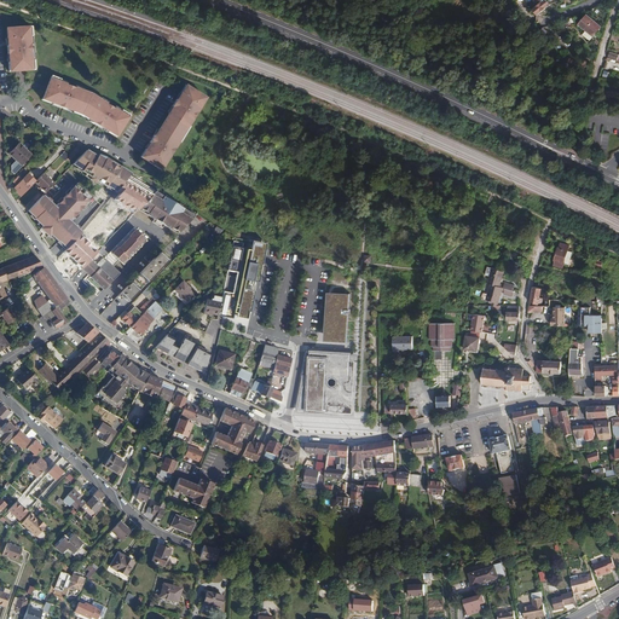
[(531,10),(537,16),(549,4),(545,0),(542,0),(538,3),(531,10)]
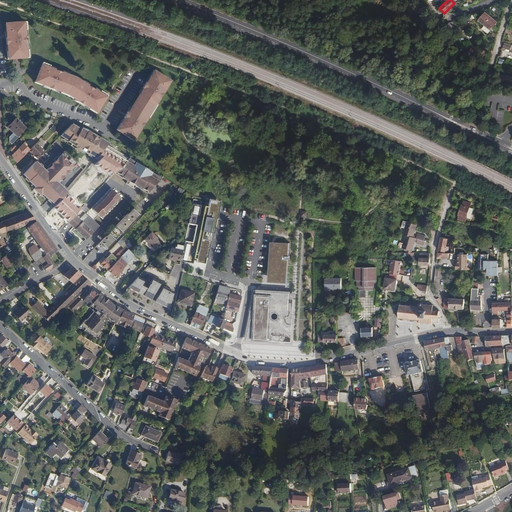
[(484,12),(478,20),(490,29),(496,21),(484,12)]
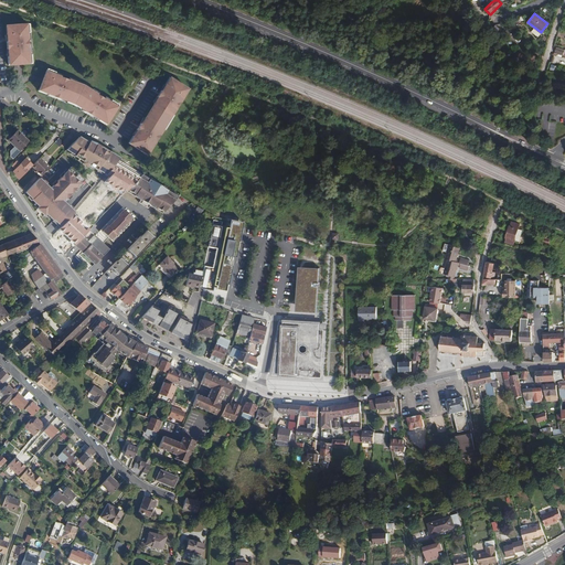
[(32,63),(30,24),(6,25),(6,34),(6,39),(7,56),(8,65),(13,65),(14,70),(17,70),(17,64),(32,63)]
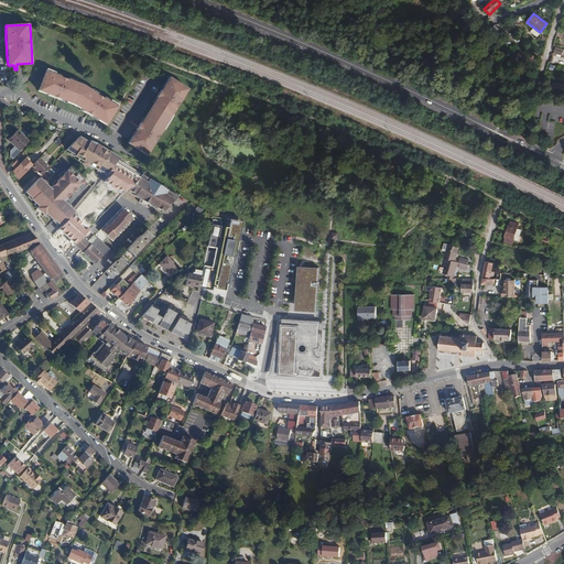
[(492,25),(486,33),(490,38),(497,29),(492,25)]
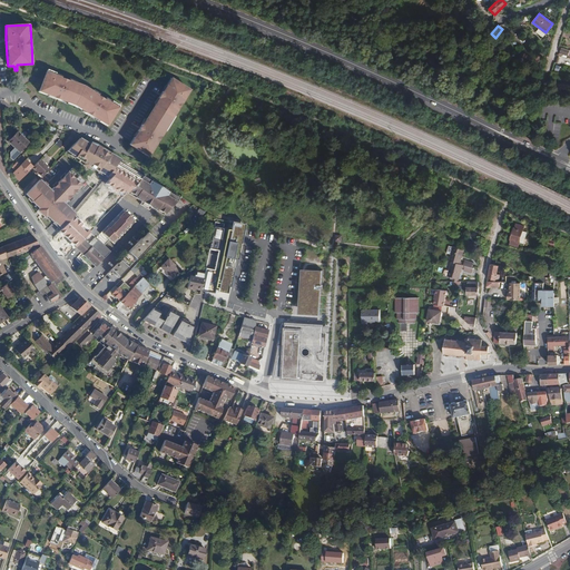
[(47,69),(39,91),(47,95),(47,94),(67,102),(75,105),(80,109),(99,120),(107,125),(119,105),(111,100),(110,102),(91,91),(84,86),(75,81),(75,82),(55,75),(55,72),(47,69)]
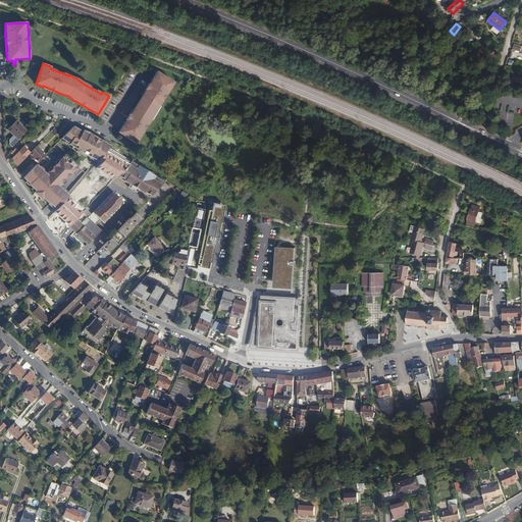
[(124,129),(120,136),(138,147),(142,140),(141,140),(151,122),(153,123),(161,110),(159,109),(165,99),(166,99),(170,92),(171,92),(174,86),(157,74),(153,82),(154,82),(143,99),(144,100),(136,112),(124,129)]
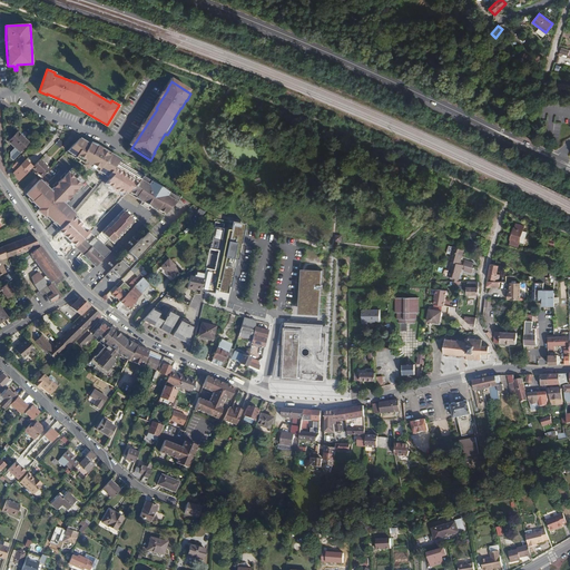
[(16,134),(7,141),(13,148),(9,153),(9,159),(11,161),(19,153),(18,150),(26,144),(16,134)]
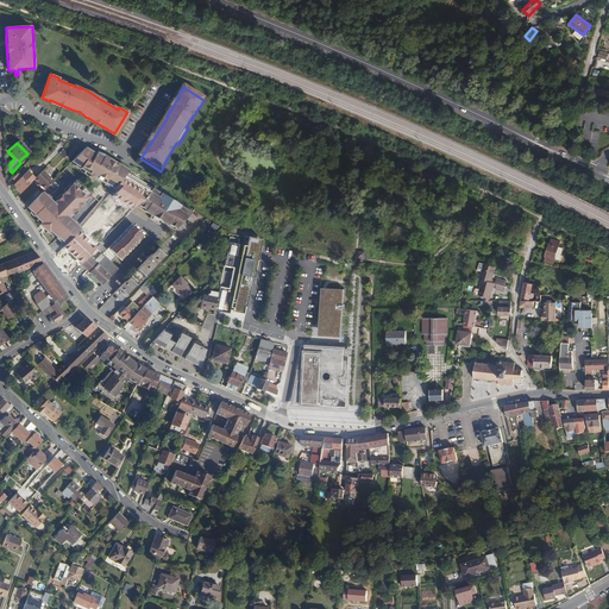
[(113,188),(129,171),(104,155),(85,148),(71,162),(113,188)]
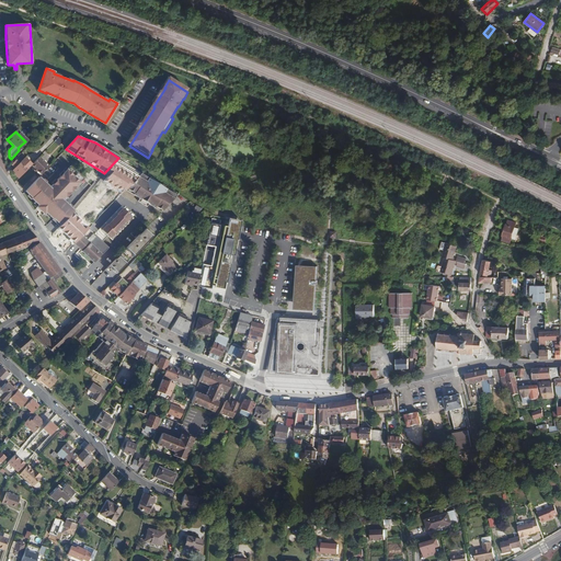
[(37,169),(42,173),(49,164),(41,155),(34,161),(32,163),(34,165),(37,169)]
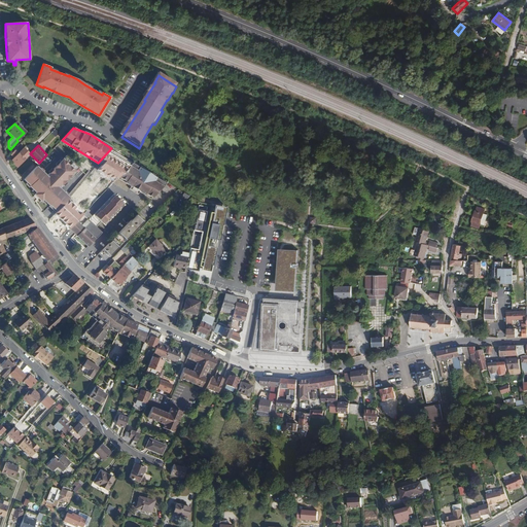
[(15,148),(11,153),(14,156),(11,160),(18,166),(25,159),(20,152),(15,148)]
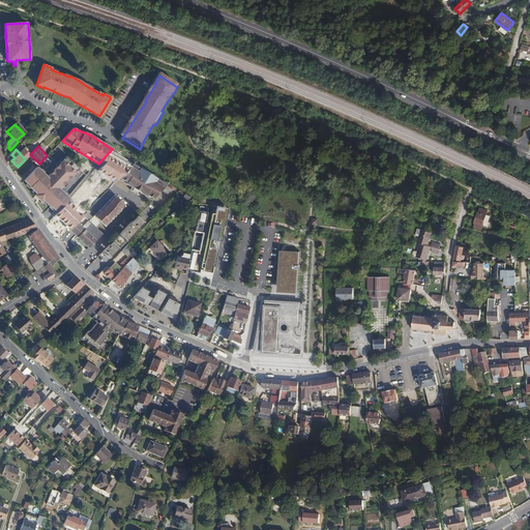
[(123,155),(120,158),(130,166),(135,162),(123,155)]
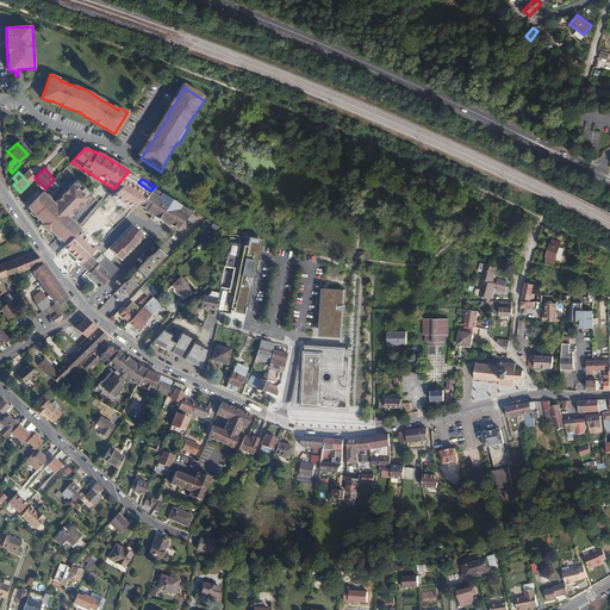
[(53,203),(42,193),(26,209),(64,246),(78,231),(80,230),(68,218),(87,198),(72,185),(53,203)]
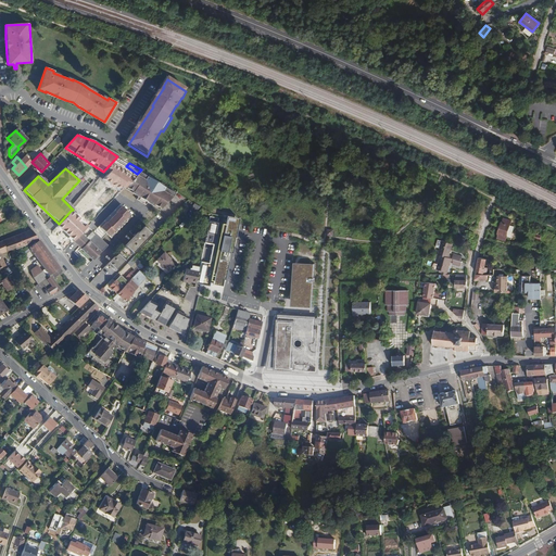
[(141,169),(124,188),(138,197),(136,199),(146,204),(147,202),(160,210),(177,192),(141,169)]
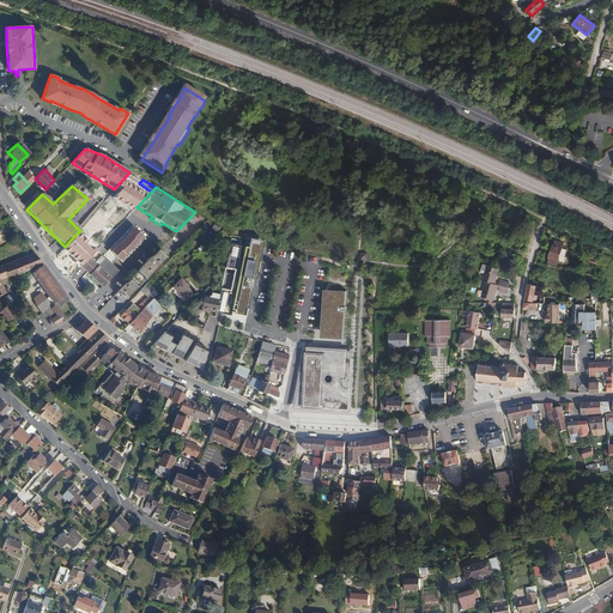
[(202,228),(216,236),(220,228),(206,219),(202,228)]
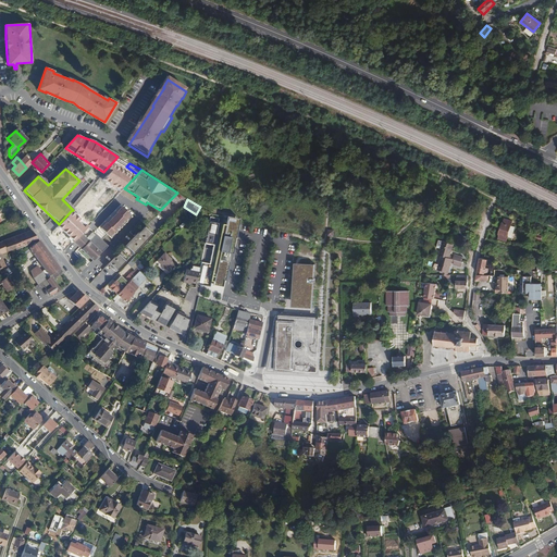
[(120,205),(99,226),(111,238),(132,217),(120,205)]
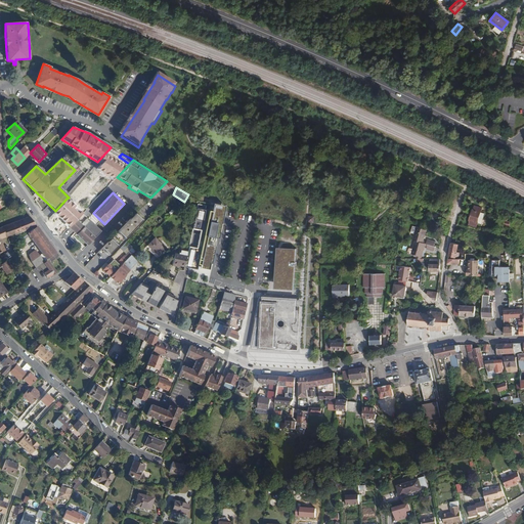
[(82,213),(67,199),(55,211),(54,213),(69,227),(82,213)]
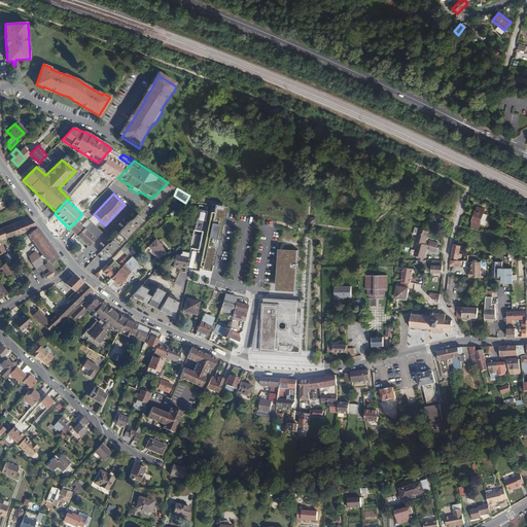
[(216,205),(215,209),(224,210),(219,239),(221,240),(229,207),(216,205)]
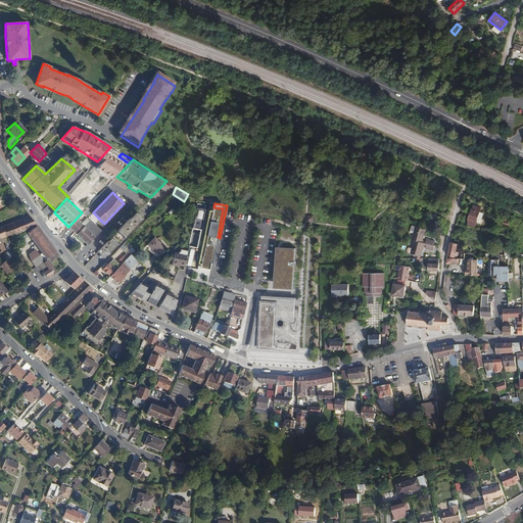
[(185,264),(185,265),(197,267),(198,263),(200,263),(199,265),(211,267),(212,263),(216,244),(207,242),(208,236),(212,237),(212,239),(215,240),(216,237),(218,237),(223,208),(214,207),(212,211),(209,210),(207,221),(202,220),(204,209),(195,207),(187,252),(185,264)]
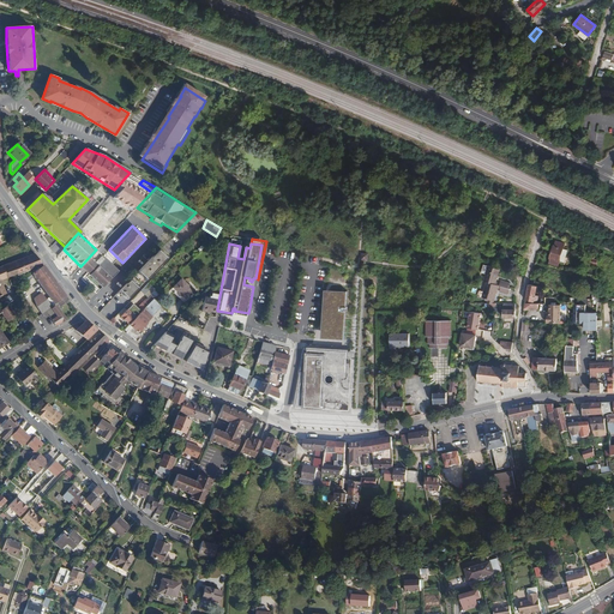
[(559,260),(561,254),(563,251),(563,248),(560,247),(561,246),(558,245),(558,247),(553,246),(549,258),(559,260)]
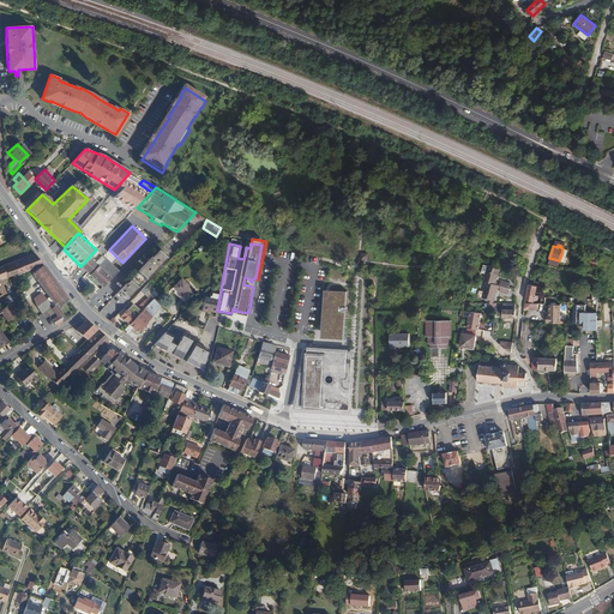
[(96,250),(80,266),(84,269),(89,275),(104,258),(101,254),(96,250)]
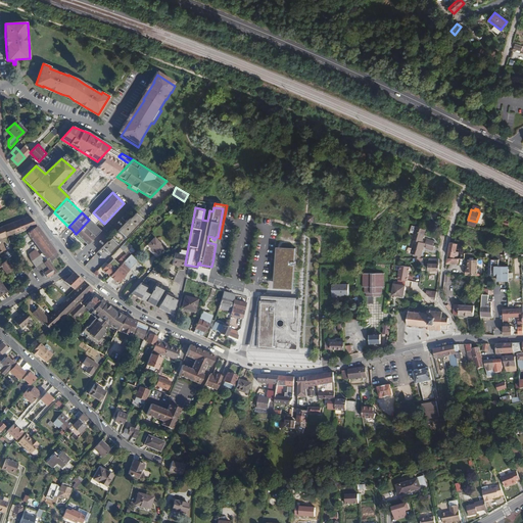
[(135,214),(101,248),(104,250),(107,253),(132,228),(133,229),(141,220),(135,214)]
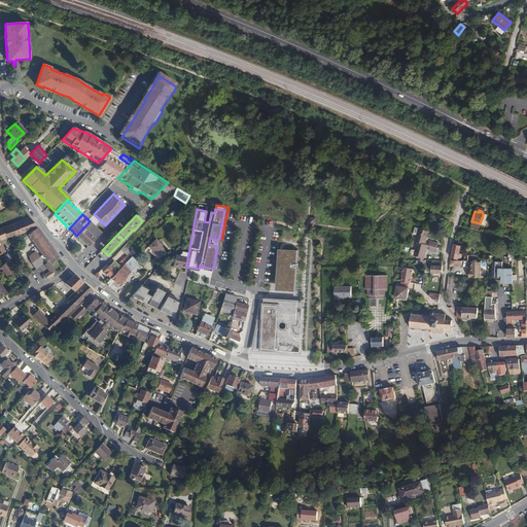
[(0,230),(0,253),(4,252),(0,242),(0,240),(36,225),(30,217),(0,230)]
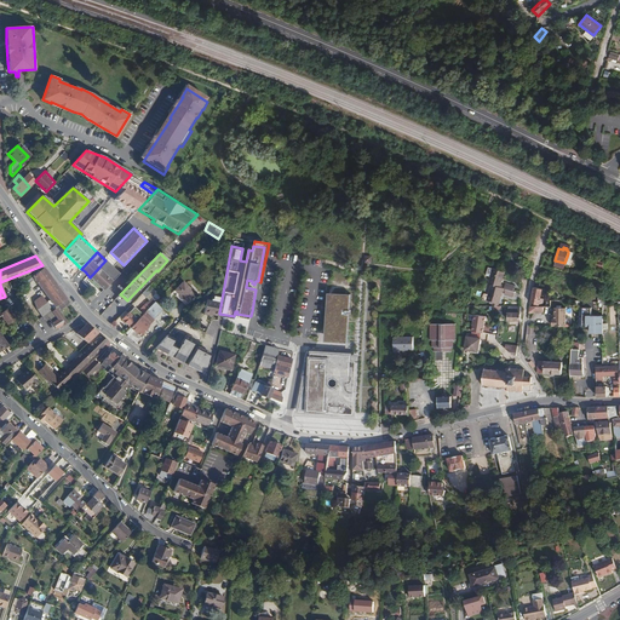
[(105,260),(90,277),(103,290),(119,273),(105,260)]
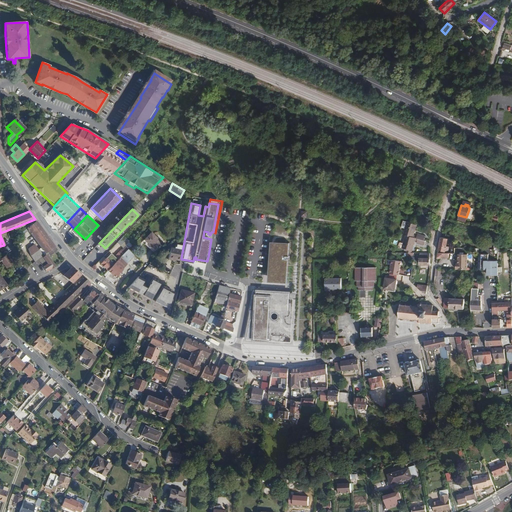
[(39,225),(36,221),(27,228),(41,248),(39,249),(39,250),(43,255),(44,256),(46,254),(48,255),(49,256),(57,251),(49,239),(39,225)]
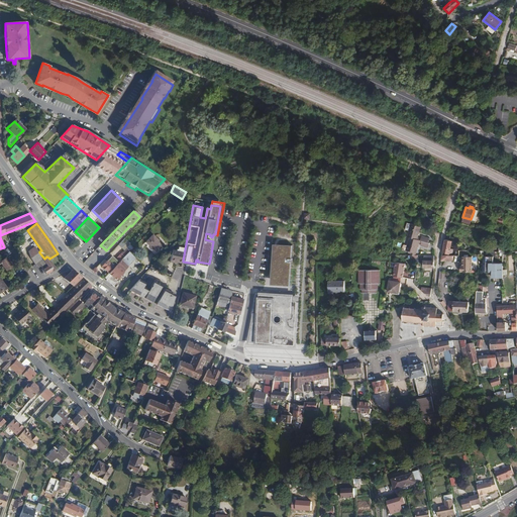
[(408,230),(407,236),(408,237),(416,239),(417,237),(420,226),(410,223),(408,230)]
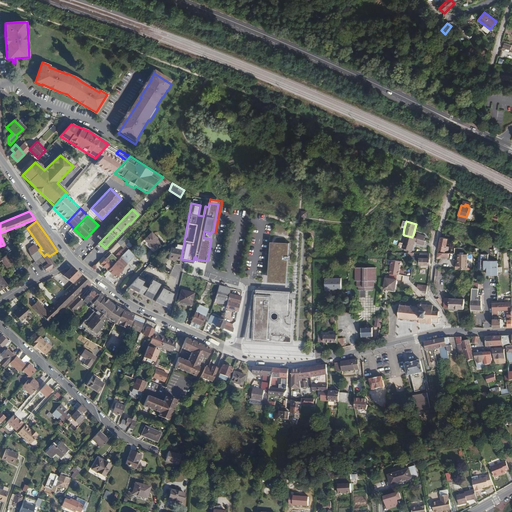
[(129,223),(105,248),(106,249),(130,224),(129,223)]
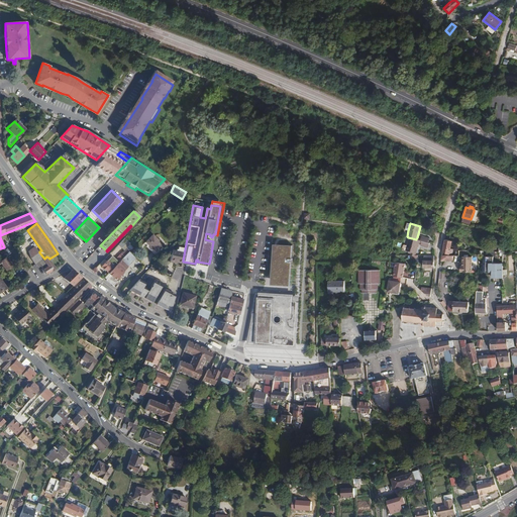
[(145,241),(148,243),(157,251),(164,244),(152,234),(145,241)]
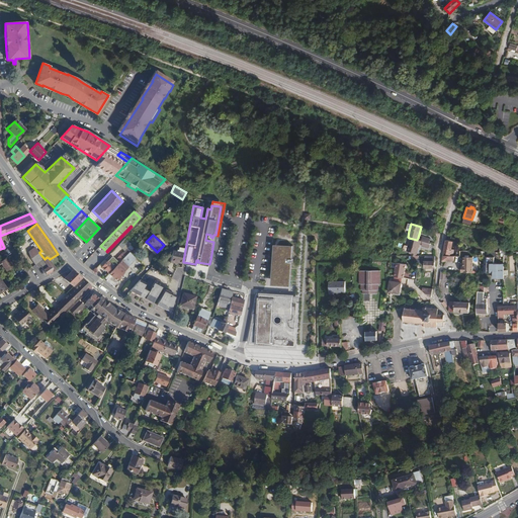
[(411,252),(410,255),(413,256),(416,256),(416,253),(419,242),(419,241),(417,240),(409,238),(406,251),(411,252)]
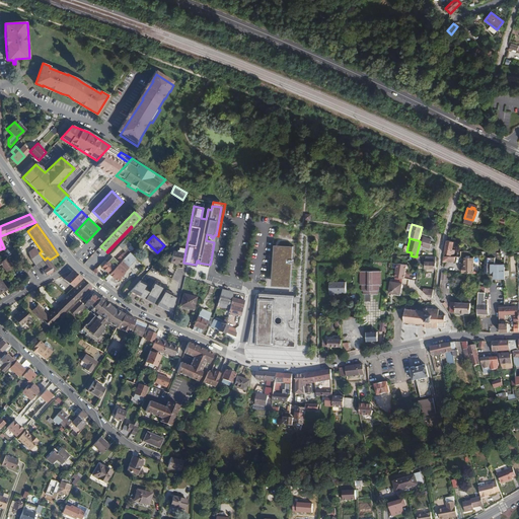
[(443,256),(459,256),(459,254),(459,251),(453,251),(453,250),(452,249),(453,241),(447,240),(445,245),(444,252),(443,256)]
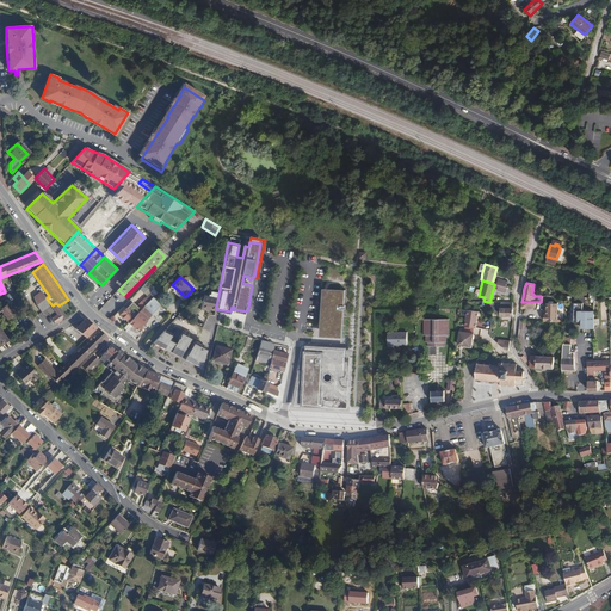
[(185,297),(176,288),(173,291),(183,300),(185,297)]
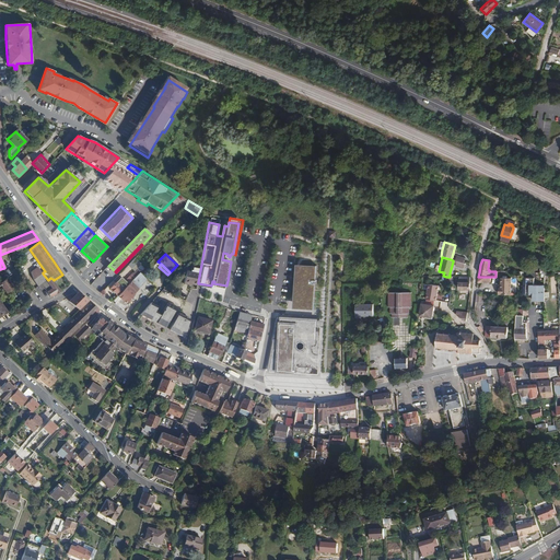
[(293,308),(314,310),(316,267),(296,265),(293,308)]
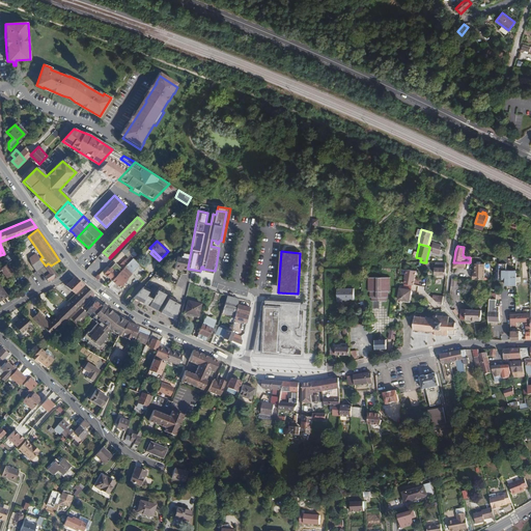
[(40,259),(40,258),(36,253),(29,257),(29,258),(31,266),(40,259)]
